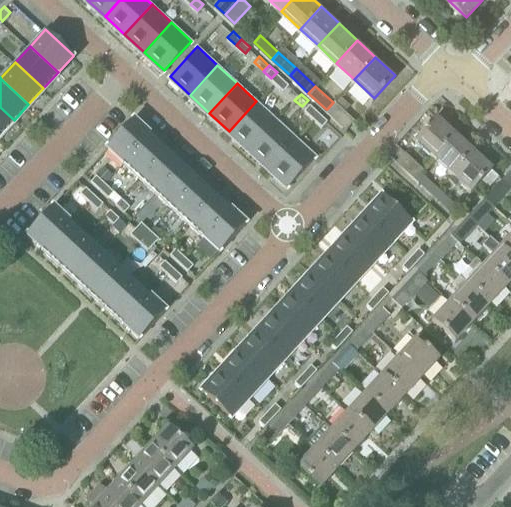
[(333,102),(327,109),(346,127),(355,118),(336,99),(333,102)]
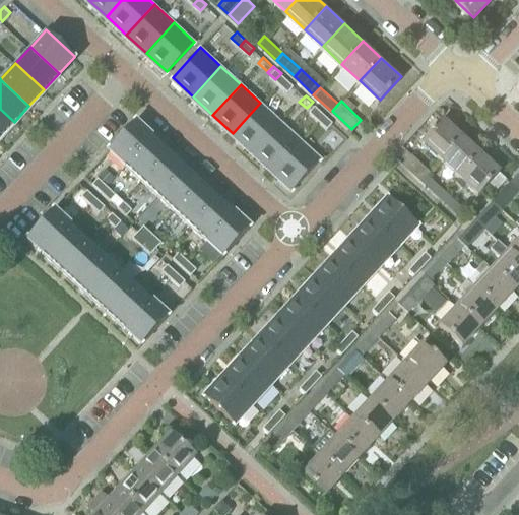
[(260,103),(233,133),(252,151),(280,121),(260,103)]
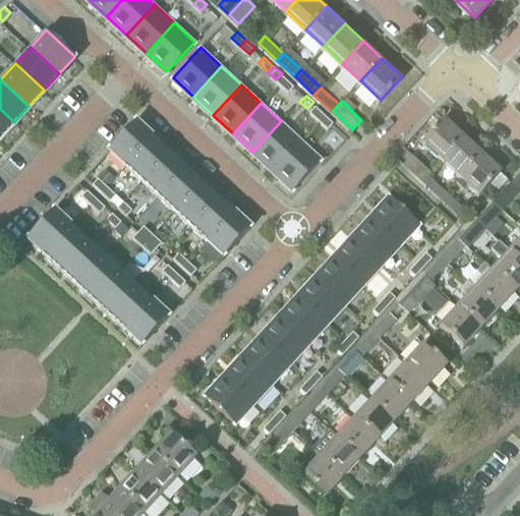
[(315,105),(310,110),(319,119),(325,113),(315,105)]
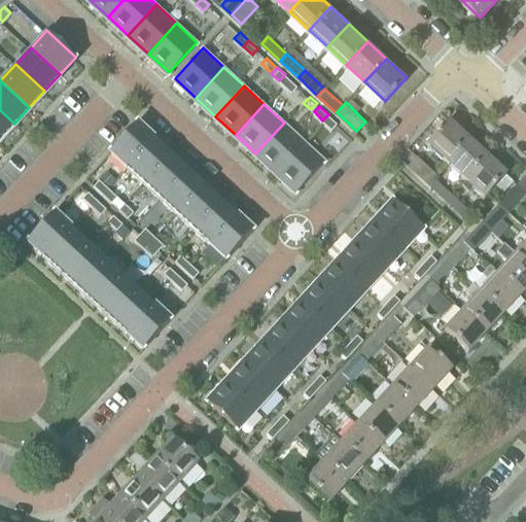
[(0,110),(0,138),(14,124),(0,110)]
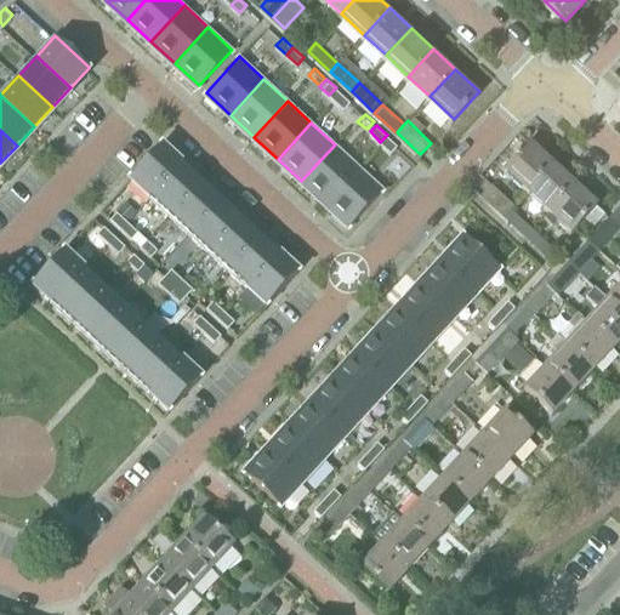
[(528,188),(552,161),(530,140),(505,166),(528,188)]
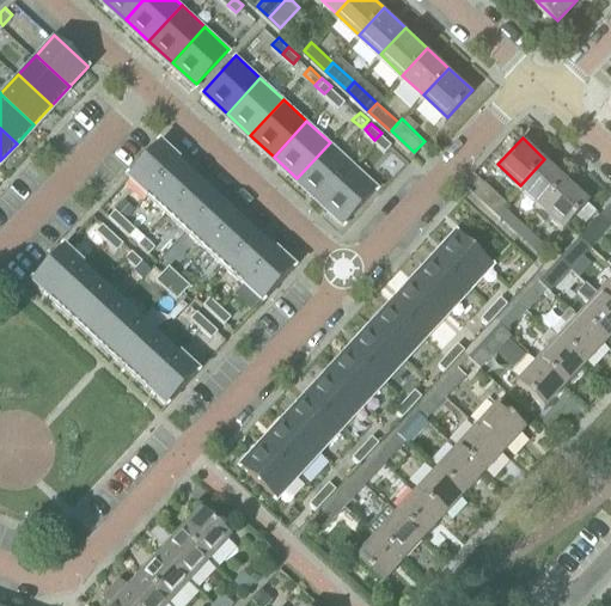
[(129,173),(128,175),(148,193),(179,159),(159,140),(129,173)]
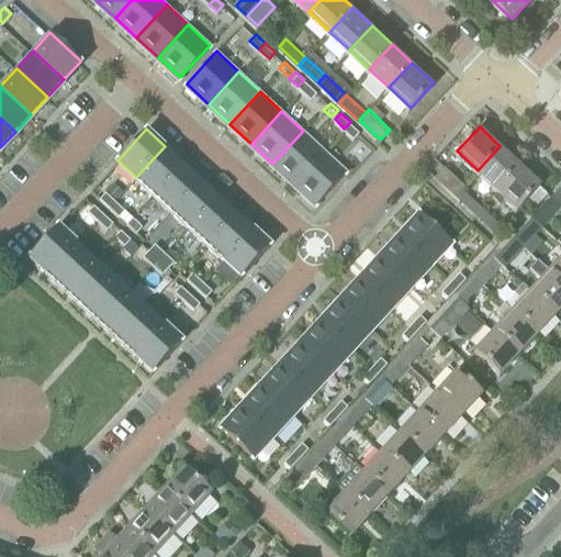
[(303,131),(272,164),(294,184),(324,151),(303,131)]
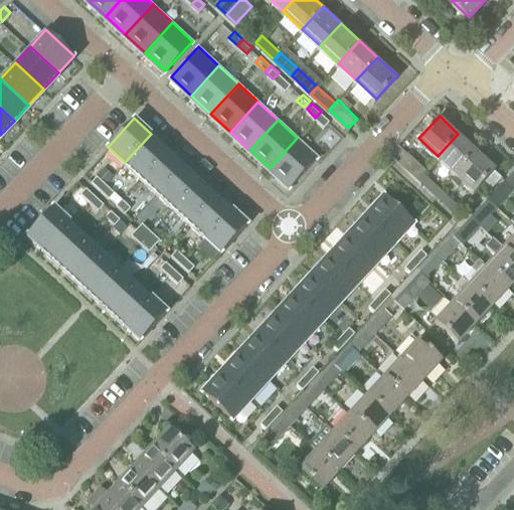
[(151,134),(125,162),(141,177),(167,149),(151,134)]
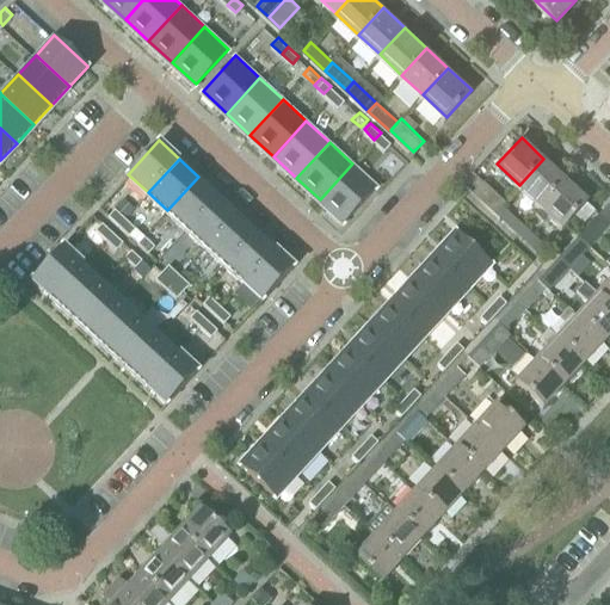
[(541,205),(566,179),(543,159),(519,185),(541,205)]
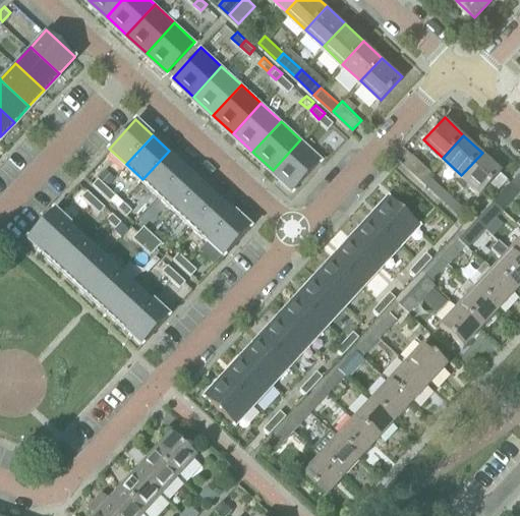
[(300,139),(273,170),(293,188),(321,158),(300,139)]
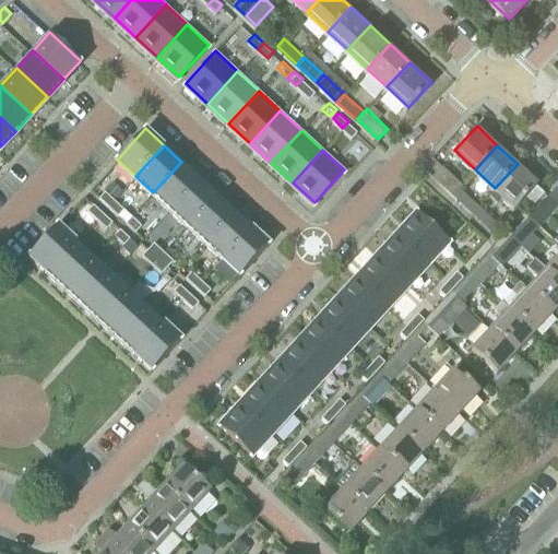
[(181,162),(153,192),(170,208),(199,177),(181,162)]
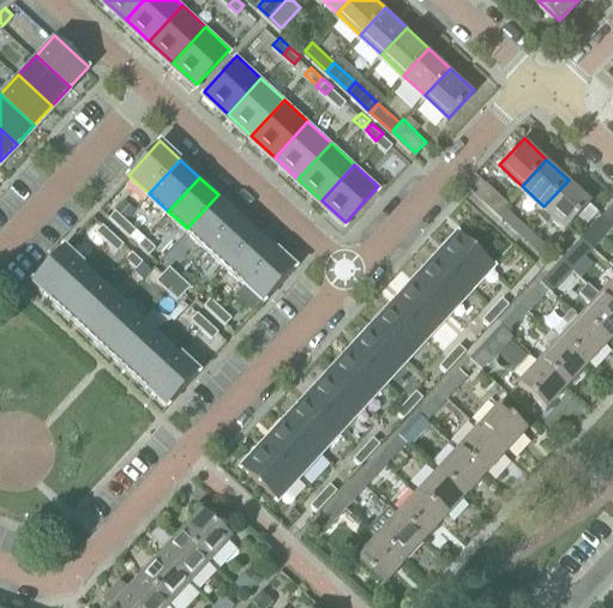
[(498,211),(505,203),(509,200),(487,180),(476,190),(498,211)]
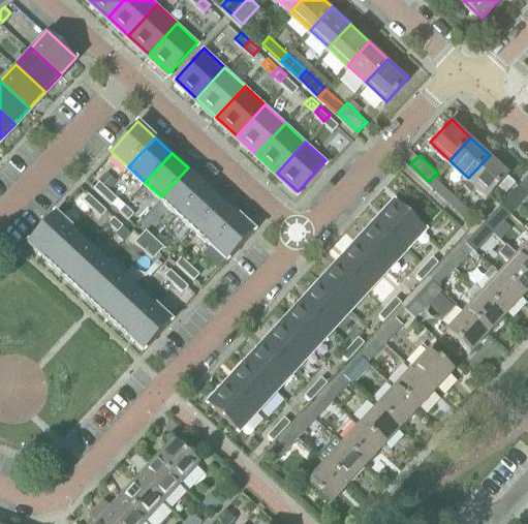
[(490,155),(468,178),(487,196),(508,173),(490,155)]
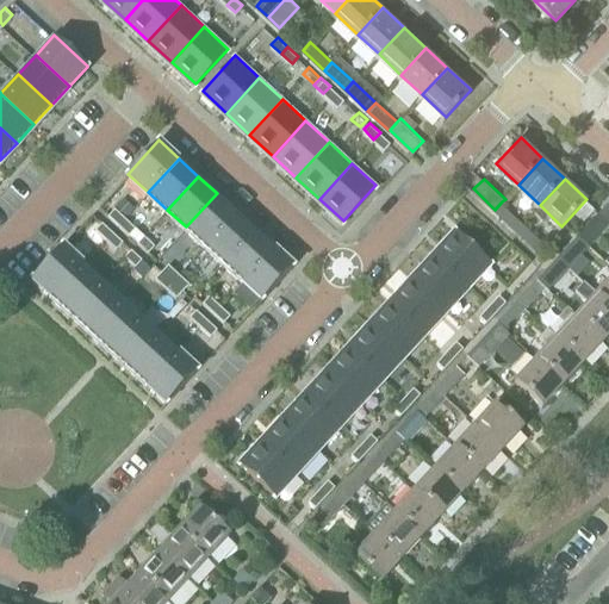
[(217,193),(186,226),(205,244),(236,211),(217,193)]
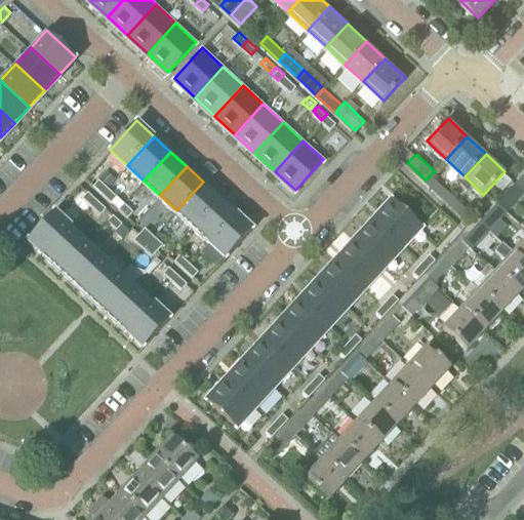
[(111,181),(103,173),(96,180),(105,187),(111,181)]
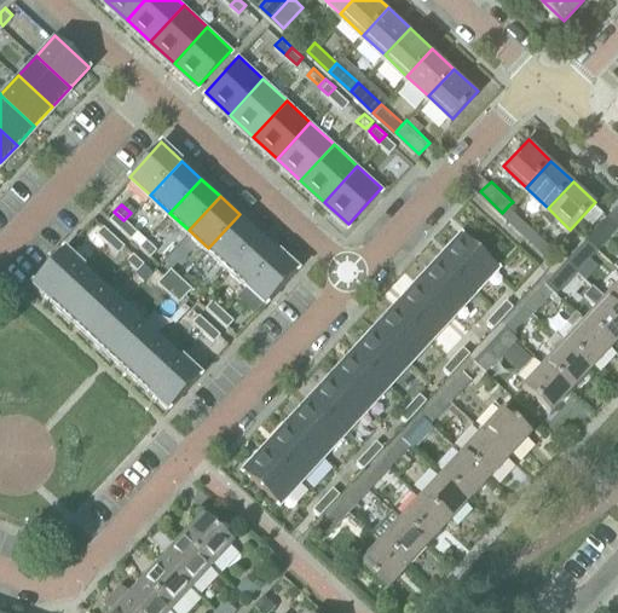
[(524,233),(532,225),(509,204),(502,213),(524,233)]
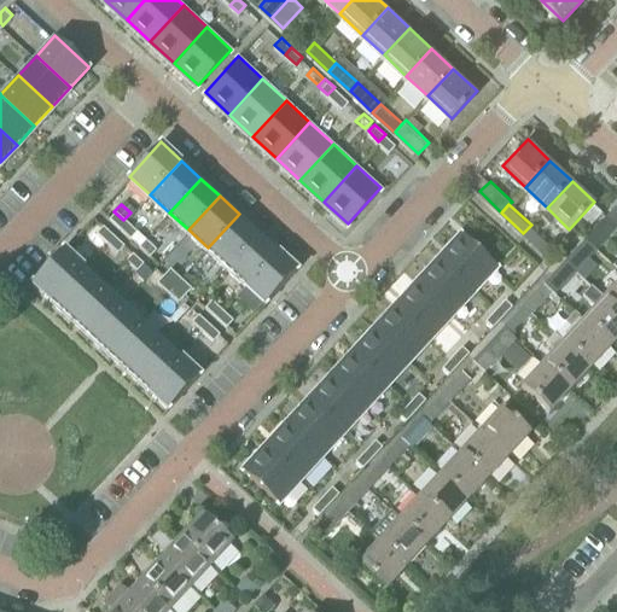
[(139,220),(131,213),(123,220),(132,227),(139,220)]
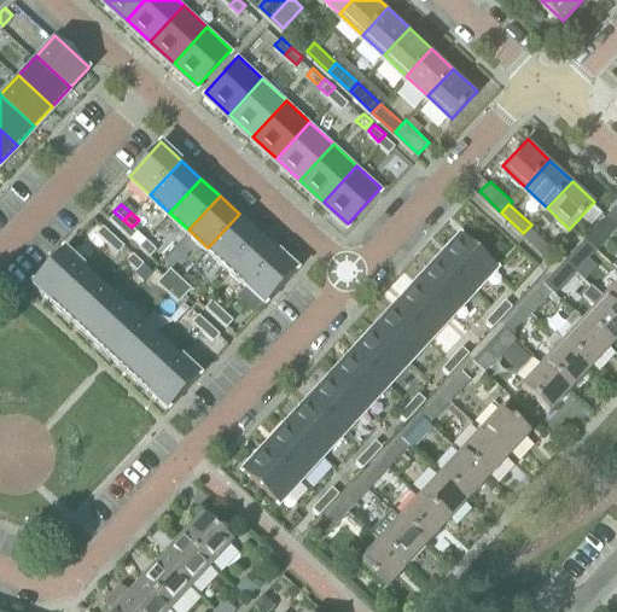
[(239,214),(208,248),(227,266),(258,232),(239,214)]
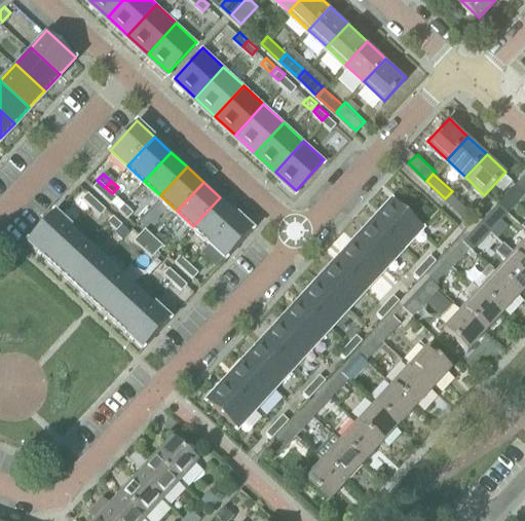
[(499,200),(507,208),(510,210),(524,192),(524,190),(516,182),(499,200)]
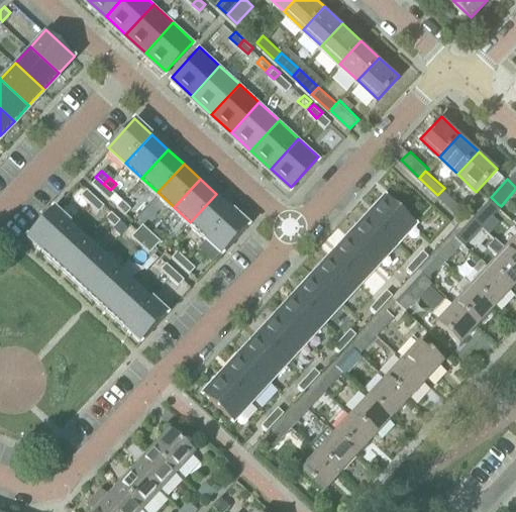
[(79,182),(73,188),(82,196),(88,190),(79,182)]
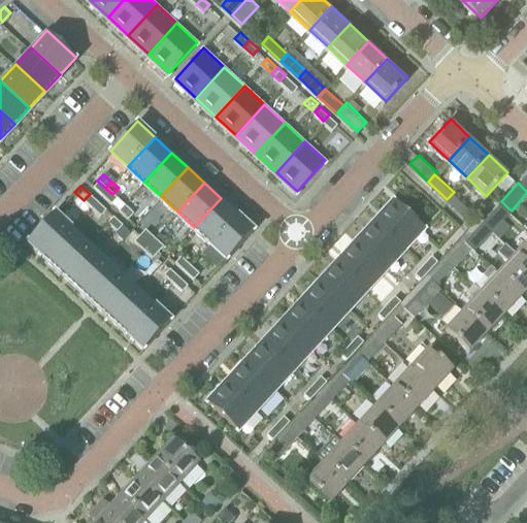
[(454,192),(447,199),(465,217),(472,209),(454,192)]
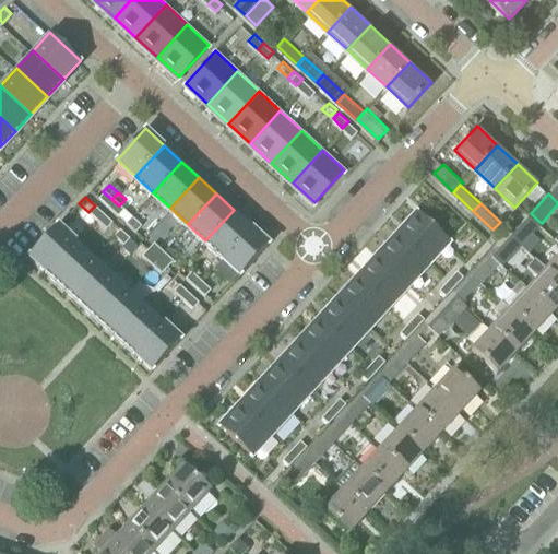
[(417,209),(398,231),(430,261),(450,239),(417,209)]
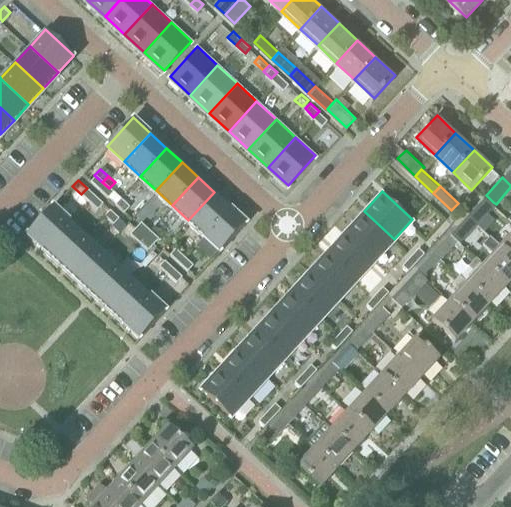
[(101,198),(94,192),(88,198),(95,204),(101,198)]
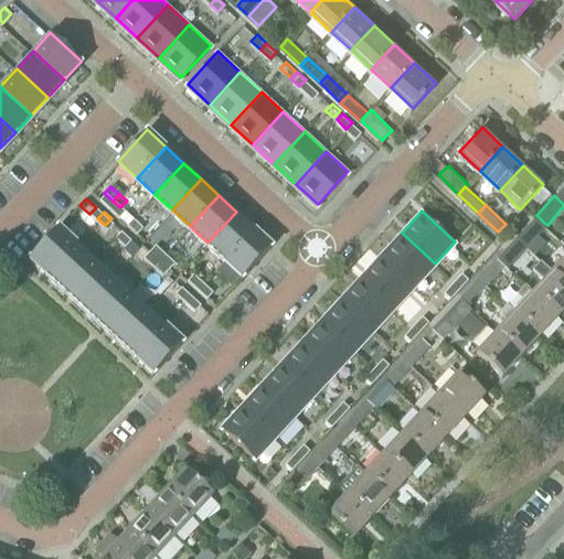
[(151,219),(144,212),(137,218),(145,226),(151,219)]
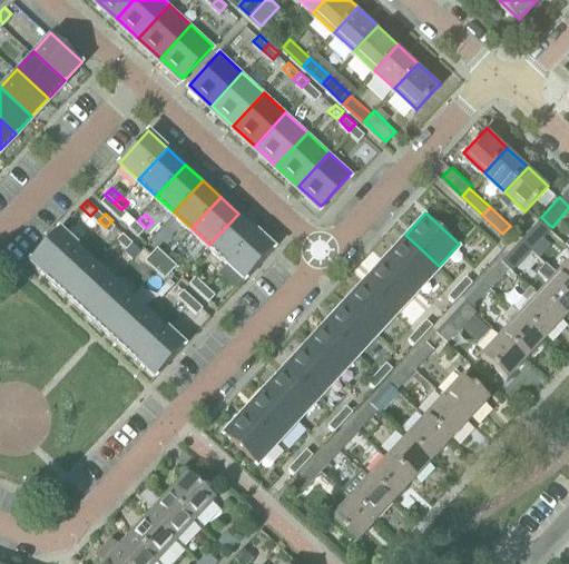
[(238,214),(209,245),(227,261),(256,230),(238,214)]
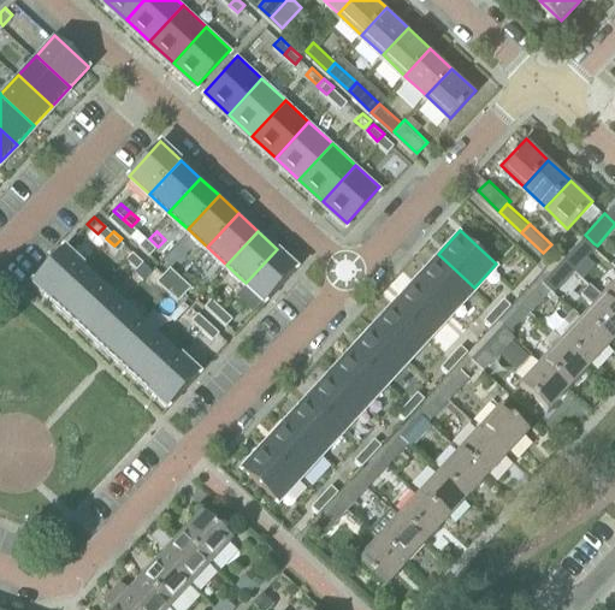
[(593,243),(585,235),(584,235),(563,256),(573,265),(593,243)]
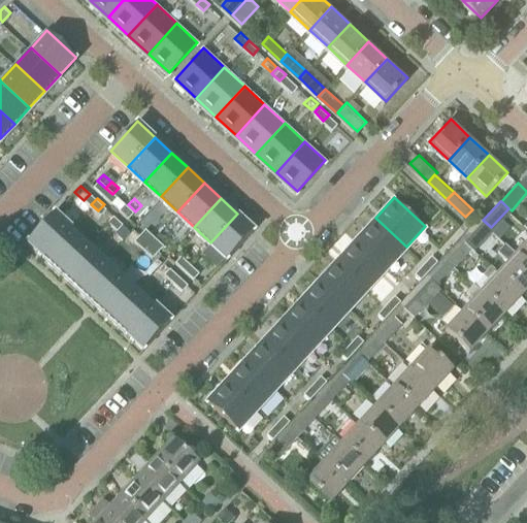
[(55,210),(28,240),(45,256),(72,227),(55,210)]
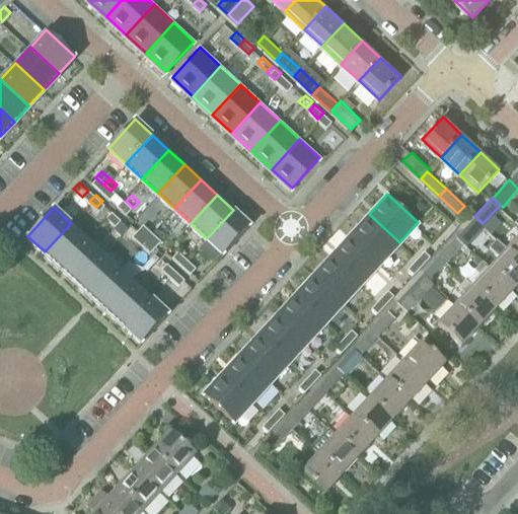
[(233,210),(207,238),(223,253),(224,253),(249,225),(233,210)]
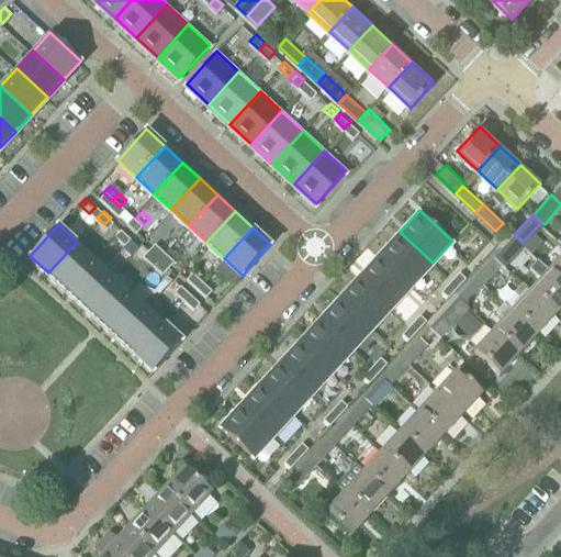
[(122,229),(115,235),(125,244),(131,237),(122,229)]
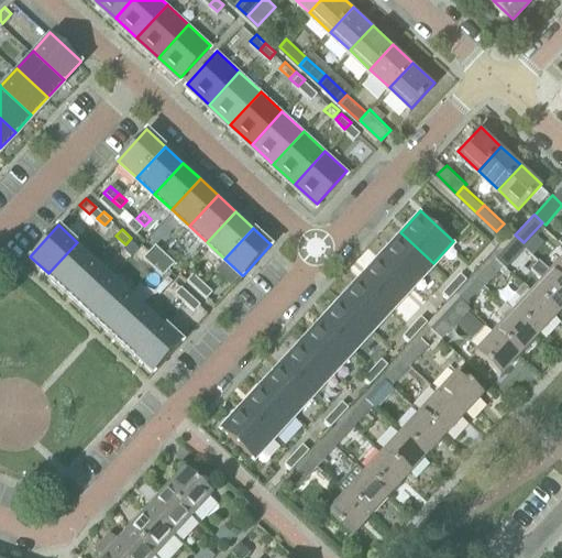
[(400,232),(381,253),(414,284),(433,263),(400,232)]
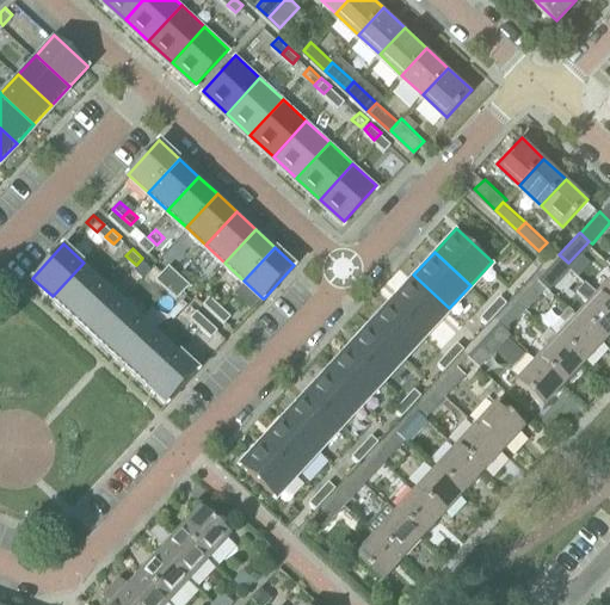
[(549,284),(568,263),(559,254),(540,275),(549,284)]
